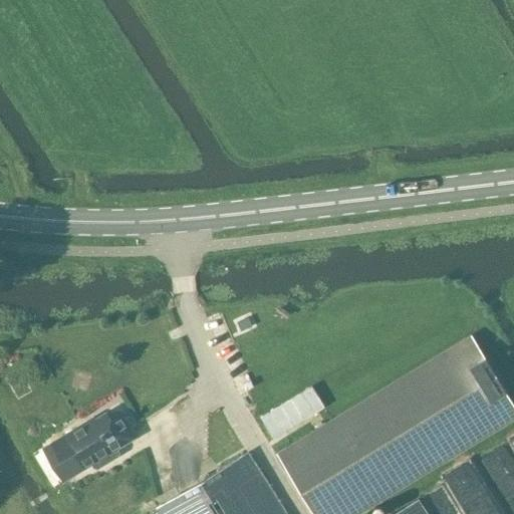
[(277,454),(313,513),(354,513),(513,417),(513,405),(472,335),(277,454)]
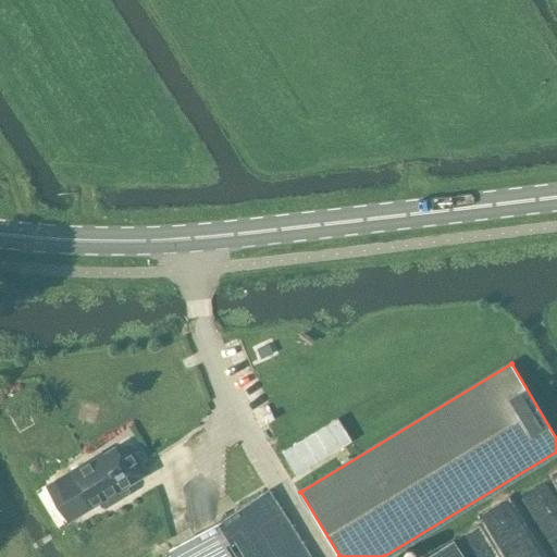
[(337,418),(282,452),(295,474),(351,441),(337,418)]
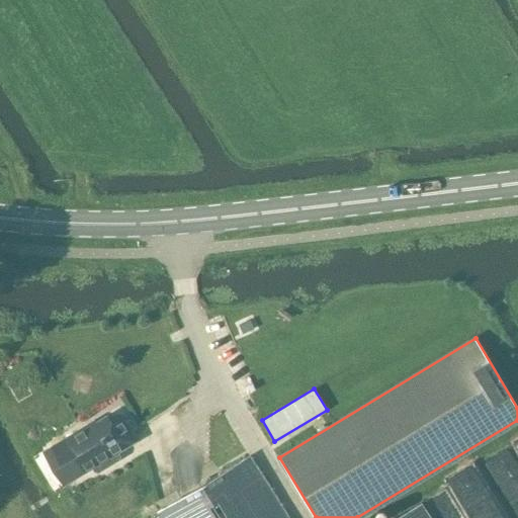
[(59,455),(73,479),(93,467),(95,470),(98,471),(118,458),(119,456),(117,452),(136,440),(121,417),(111,424),(107,416),(95,423),(80,432),(79,430),(63,439),(69,449),(59,455)]
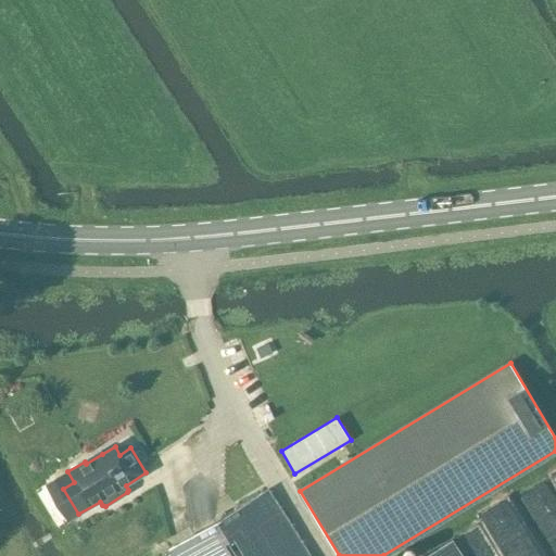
[(303,555),(264,491),(172,547),(177,555),(303,555)]
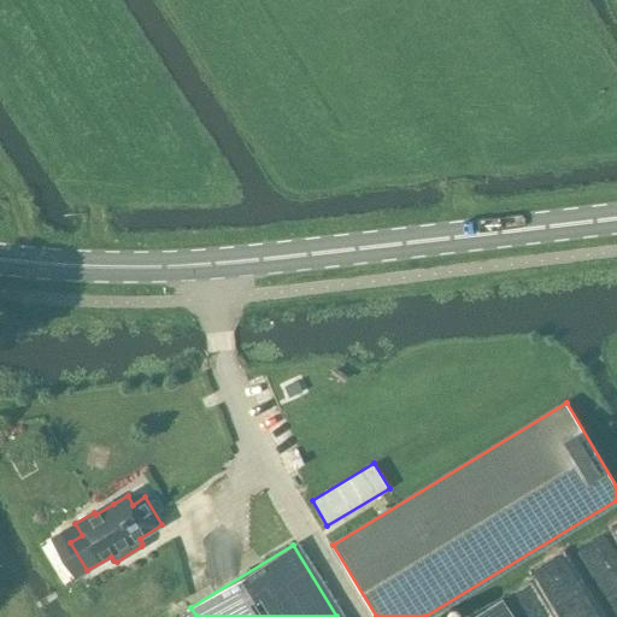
[(181,597),(169,605),(174,612),(186,605),(181,597)]
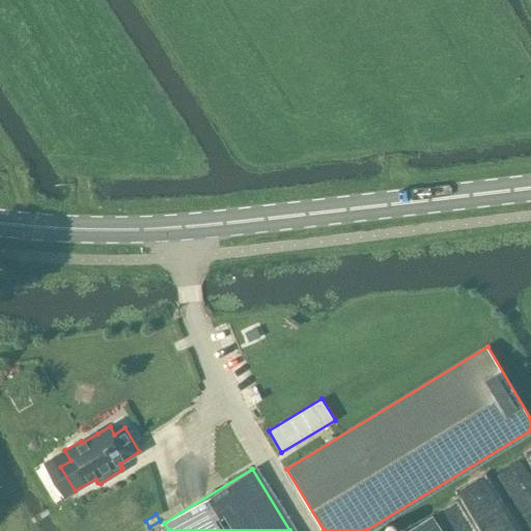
[(404,530),(440,530),(431,515),(404,530)]
